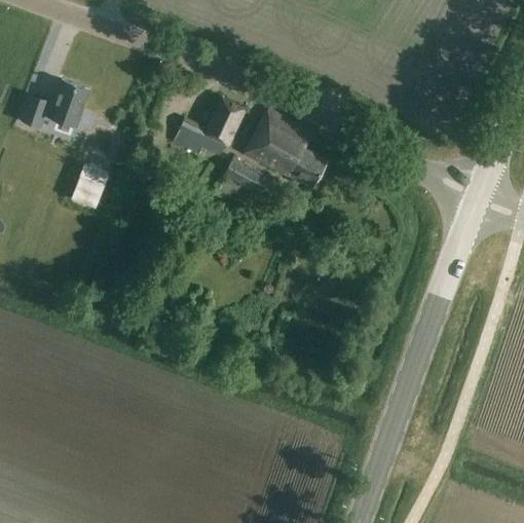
[(73,127),(86,89),(58,79),(49,102),(27,94),(16,121),(36,128),(40,116),(73,127)]
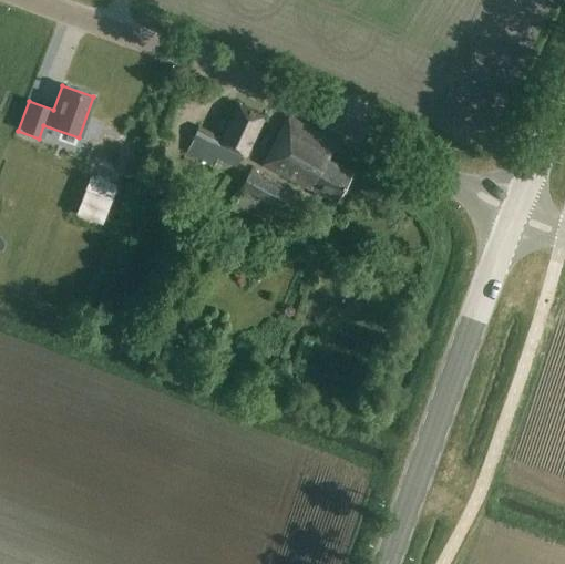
[(239,105),(217,146),(196,134),(186,153),(212,167),(215,161),(238,173),(267,120),(239,105)]
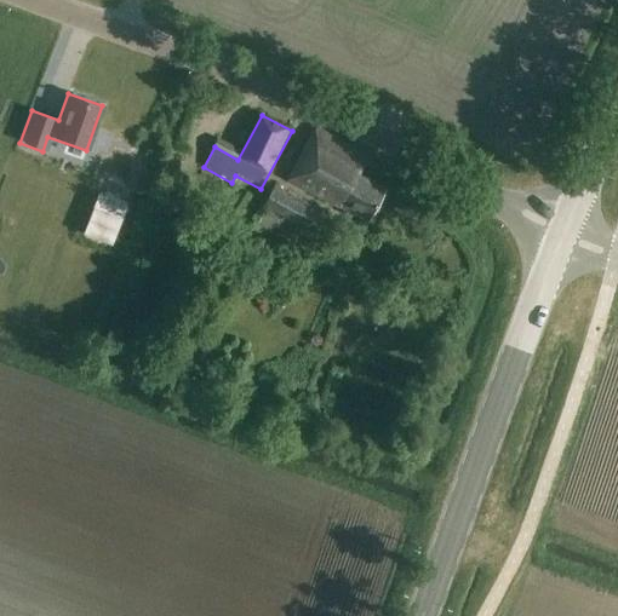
[(365,222),(382,189),(355,174),(362,160),(312,131),(285,179),(365,222)]
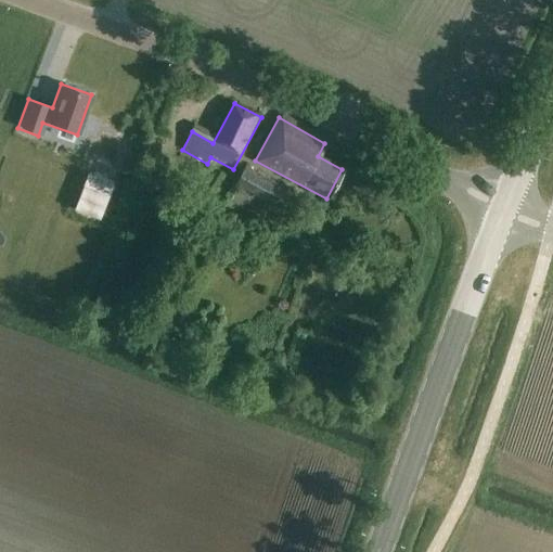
[(148,139),(141,156),(151,161),(158,143),(148,139)]
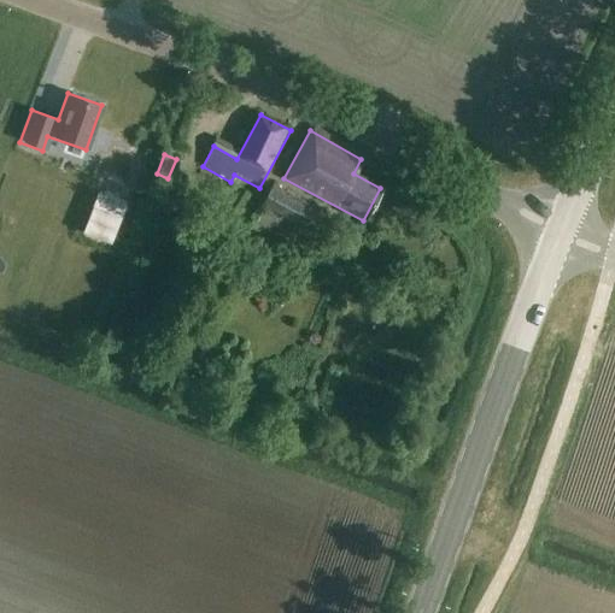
[(130,166),(124,189),(139,194),(146,171),(130,166)]
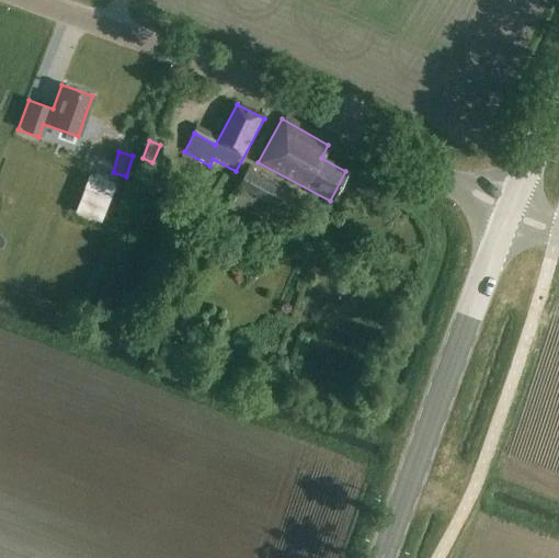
[(248,171),(237,190),(275,209),(285,192),(248,171)]
